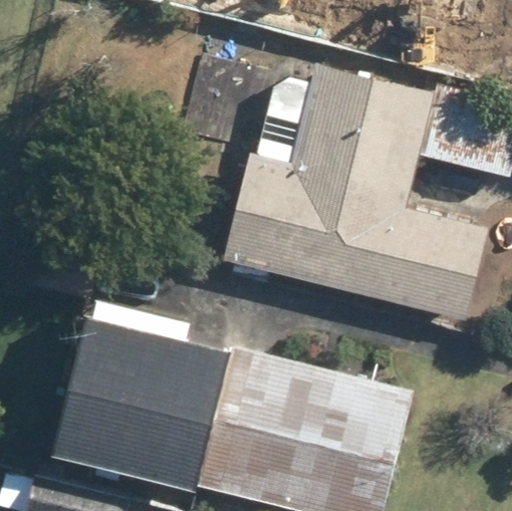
[(370,0),(452,20),(457,0),(370,0)]
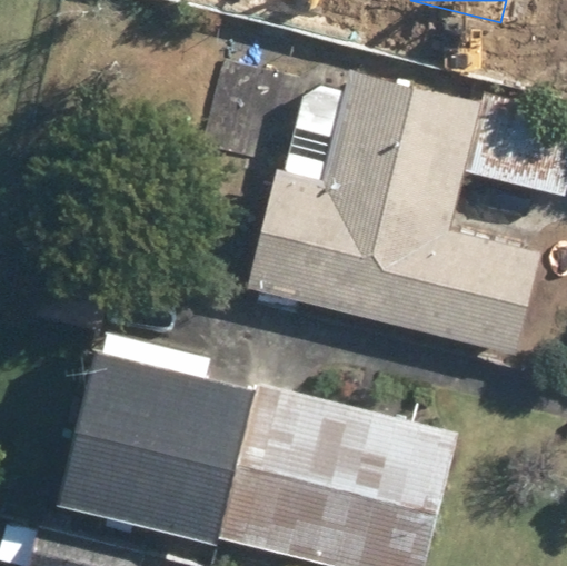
[(517,0),(511,26),(566,39),(566,0),(517,0)]
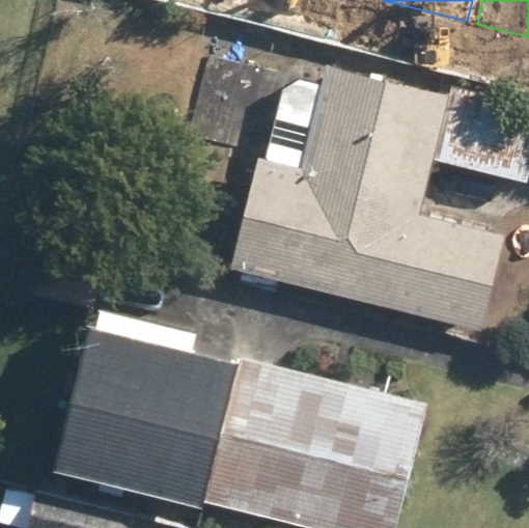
[(528,113),(281,55),(228,279),(480,338),(506,227),(419,206),(432,153),(528,175),(528,113)]
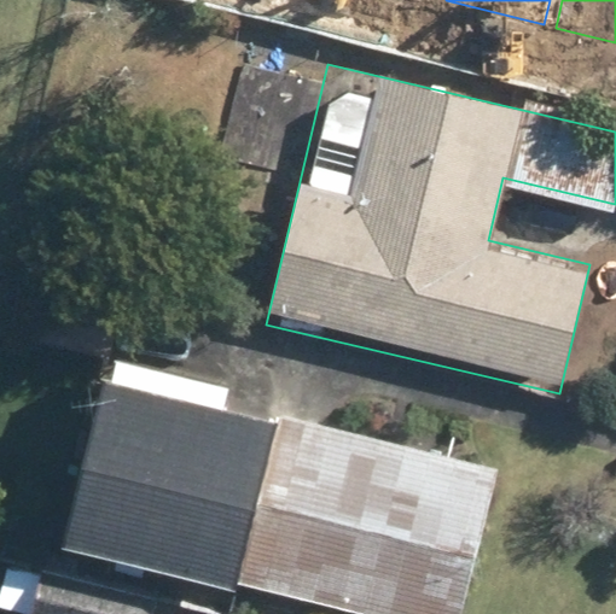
[(29,284),(18,341),(100,357),(111,300),(29,284)]
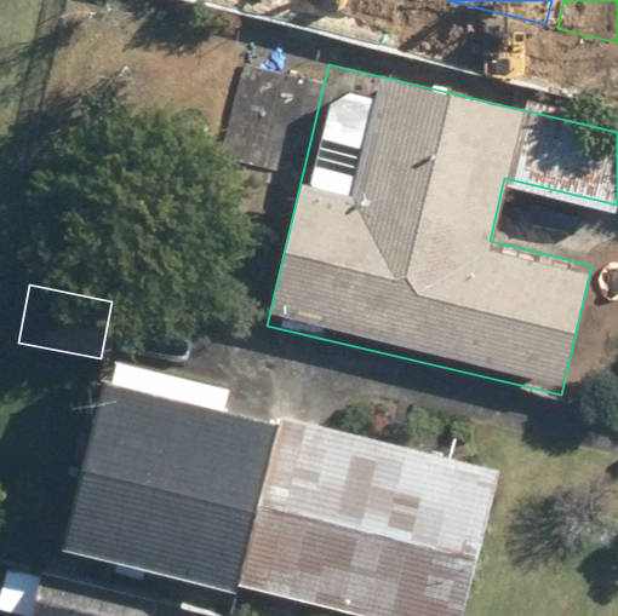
[(101,358),(97,378),(58,548),(360,615),(463,615),(498,468),(221,406),(225,386),(101,358)]
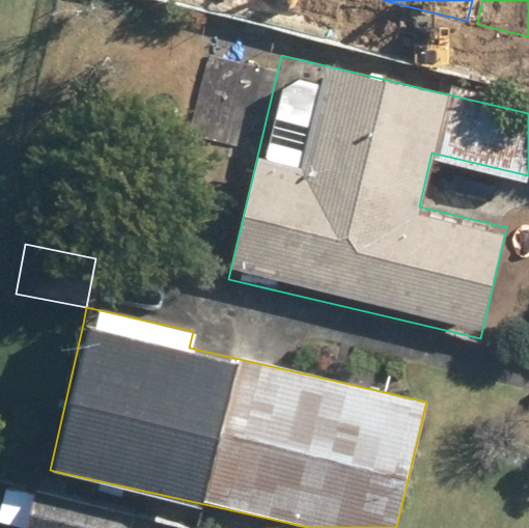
[(0,527),(138,527),(141,518),(0,484),(0,527)]
